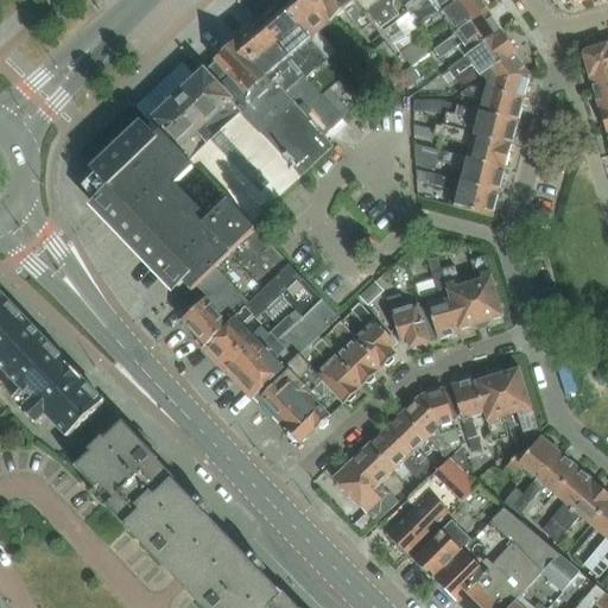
[(285,0),(286,1),(283,5),(282,4),(280,4),(311,42),(328,61),(337,52),(321,33),(331,24),(310,0),(285,0)]
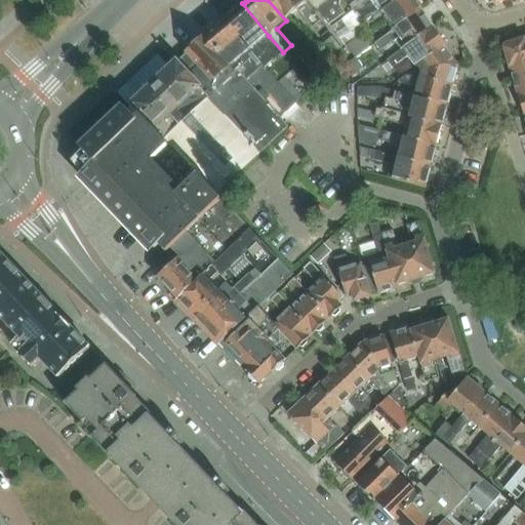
[(327,32),(301,0),(268,0),(286,21),(297,11),(320,38),(327,32)]
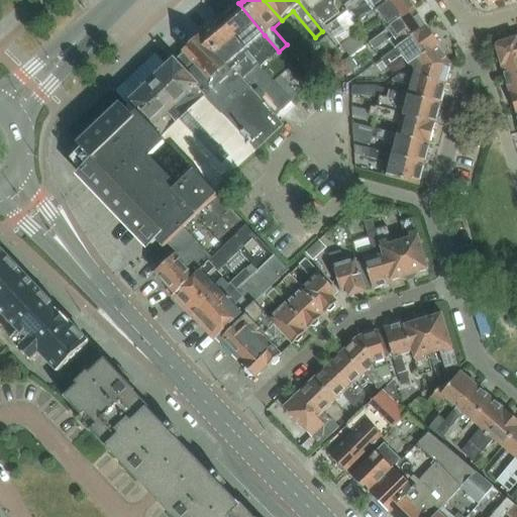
[(304,0),(303,1),(313,13),(314,12),(322,24),(338,13),(333,6),(328,0),(304,0)]
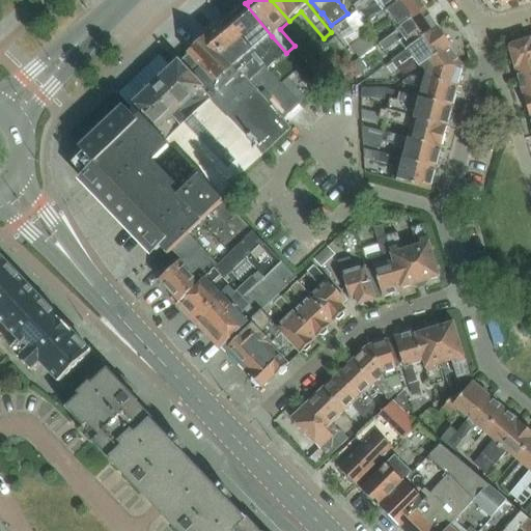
[(357,11),(366,25),(384,12),(400,0),(362,0),(354,6),(357,11)]
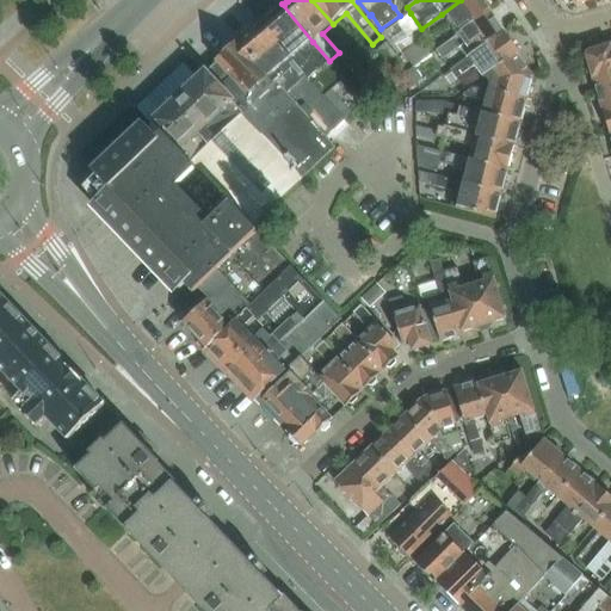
[(461,0),(442,14),(421,29),(426,36),(429,39),(449,24),(456,36),(489,12),(488,10),(489,7),(483,0),(461,0)]
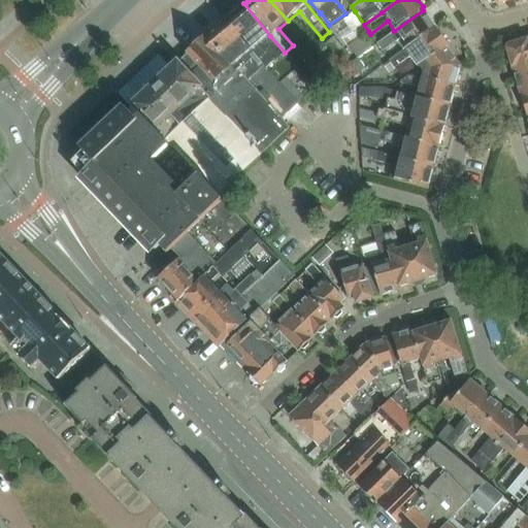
[(224,18),(253,52),(265,66),(264,67),(279,84),(297,104),(304,97),(287,76),(297,68),(284,54),(285,53),(270,36),(243,3),(242,2),(231,12),(233,14),(227,20),(226,19),(225,19),(224,18)]
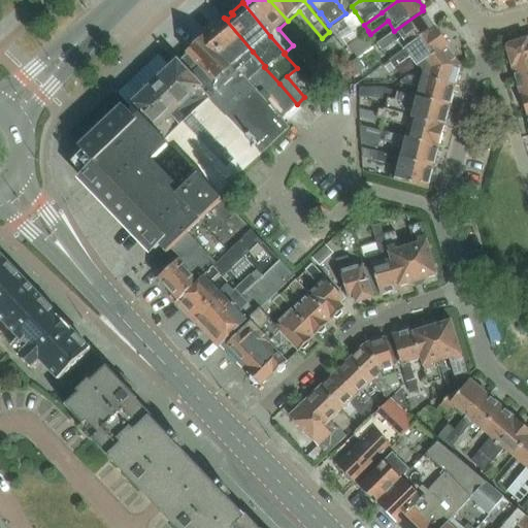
[(401,38),(407,47),(408,47),(436,28),(434,25),(434,23),(430,19),(428,18),(423,10),(394,31),(377,43),(383,51),(401,38)]
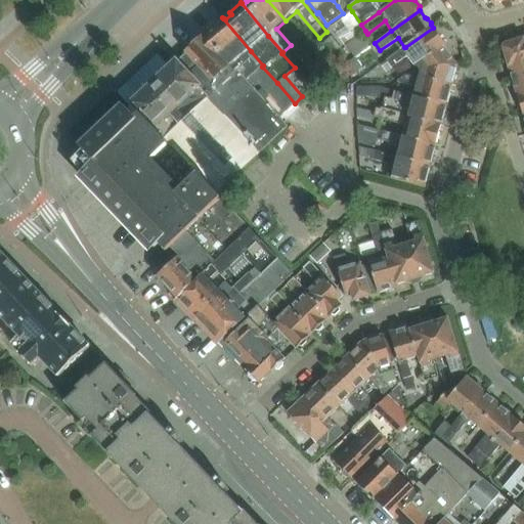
[(361,25),(352,11),(330,28),(339,40),(361,25)]
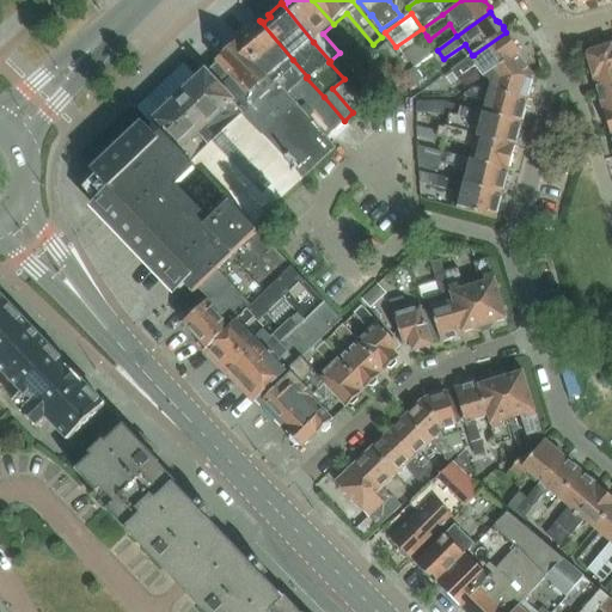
[(270,78),(271,78),(293,60),(259,20),(258,22),(259,23),(259,24),(261,25),(254,31),(250,28),(238,38),(240,42),(239,42),(238,43),(270,78)]
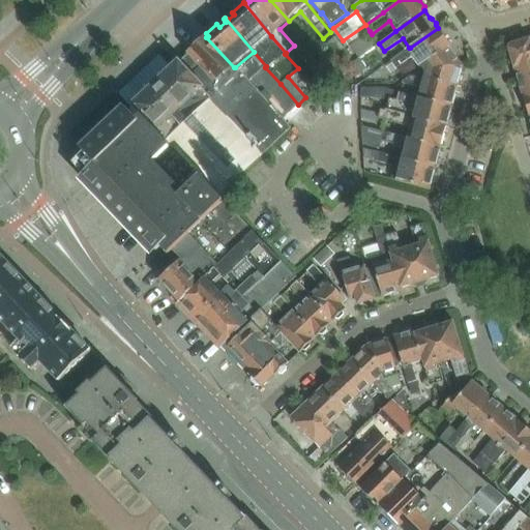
[(343,40),(348,47),(349,46),(364,35),(370,31),(365,25),(343,40)]
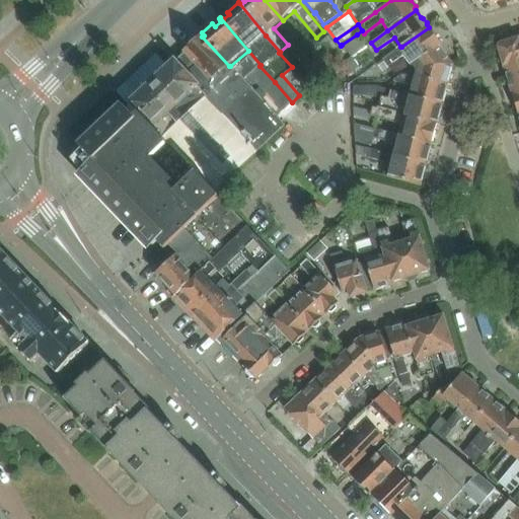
[(401,47),(400,47),(383,60),(388,67),(402,57),(411,66),(413,67),(418,63),(417,63),(425,58),(450,65),(438,48),(441,46),(429,27),(401,47)]
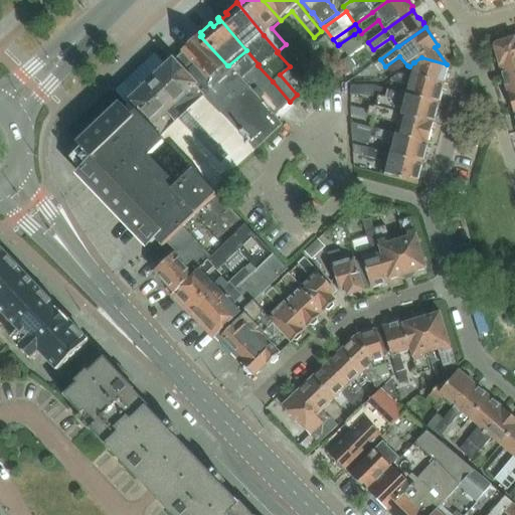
[(185,50),(183,52),(184,53),(195,64),(206,76),(232,105),(250,89),(275,116),(274,116),(275,117),(279,113),(290,102),(273,81),(258,65),(259,64),(246,50),(228,65),(227,65),(200,36),(199,37),(197,34),(183,48),(185,50)]
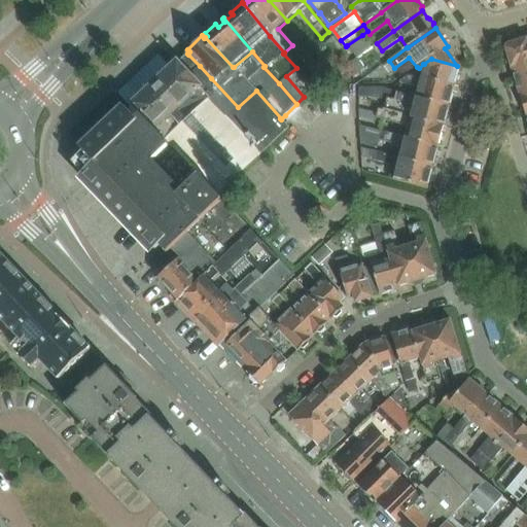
[(362,35),(347,45),(356,59),(370,49),(371,47),(370,45),(362,35)]
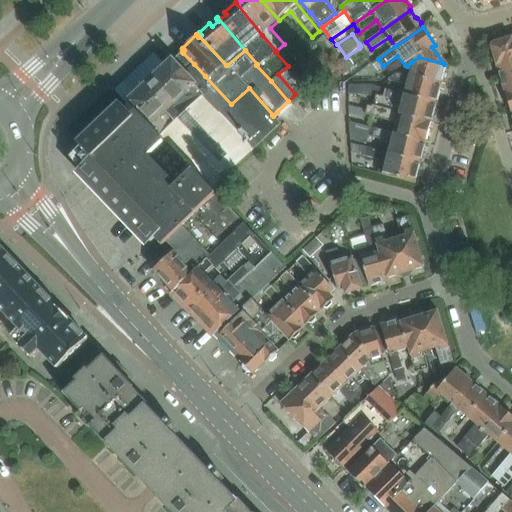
[(331,61),(338,55),(323,36),(316,42),(331,61)]
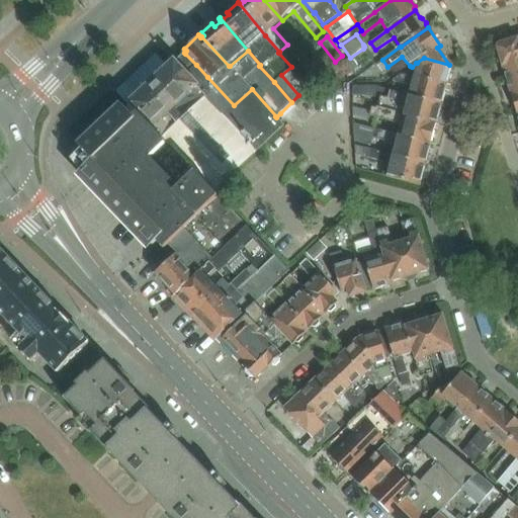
[(517,36),(515,37),(515,36),(511,37),(511,36),(500,39),(500,40),(498,41),(497,42),(495,47),(494,48),(495,51),(498,61),(499,65),(501,64),(506,80),(517,76),(517,36)]
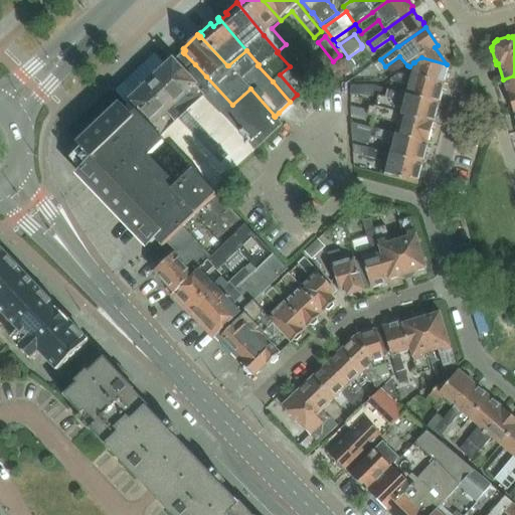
[(184,53),(174,63),(185,74),(196,87),(222,115),(232,105),(206,76),(195,64),(184,53)]
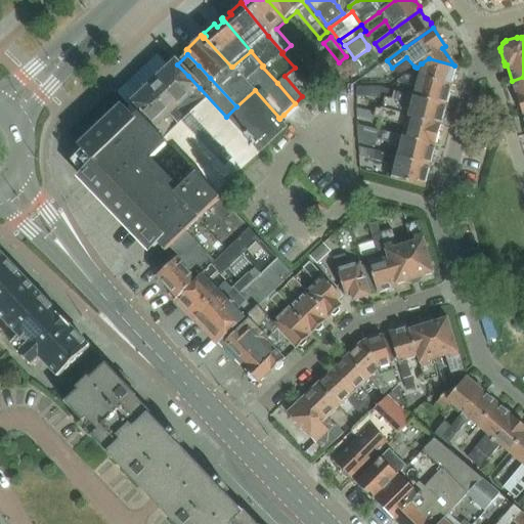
[(355,58),(350,61),(350,75),(361,68),(355,58)]
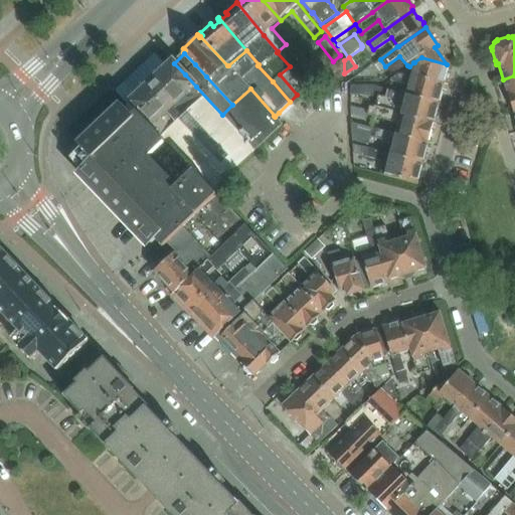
[(444,86),(449,64),(447,64),(421,57),(413,62),(414,62),(409,66),(412,70),(411,75),(411,76),(444,86)]
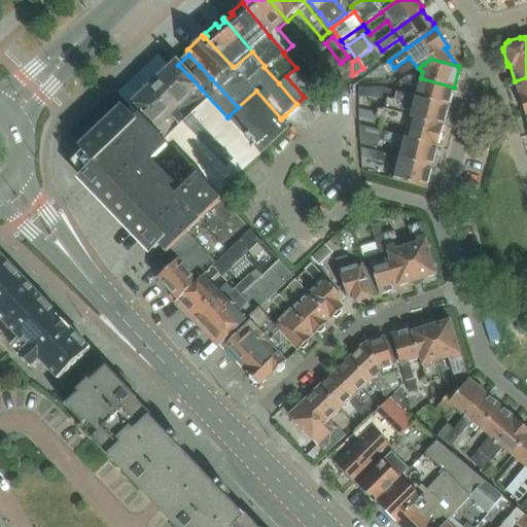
[(389,61),(382,65),(387,73),(394,68),(389,61)]
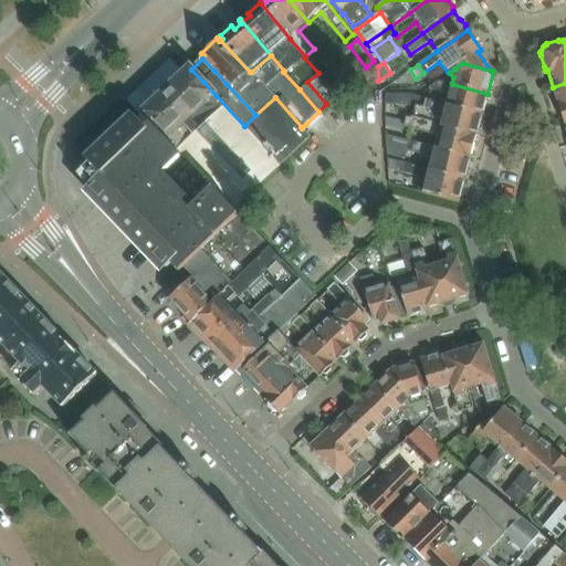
[(144,111),(140,114),(212,189),(213,189),(233,209),(310,137),(302,129),(302,128),(301,127),(302,127),(275,97),(255,115),(244,126),(216,95),(203,82),(191,70),(190,67),(187,70),(188,70),(184,74),(184,73),(182,74),(184,75),(174,84),(174,83),(171,84),(173,85),(159,97),(159,96),(158,97),(158,98),(149,107),(148,106),(148,107),(148,108),(145,112),(144,111)]
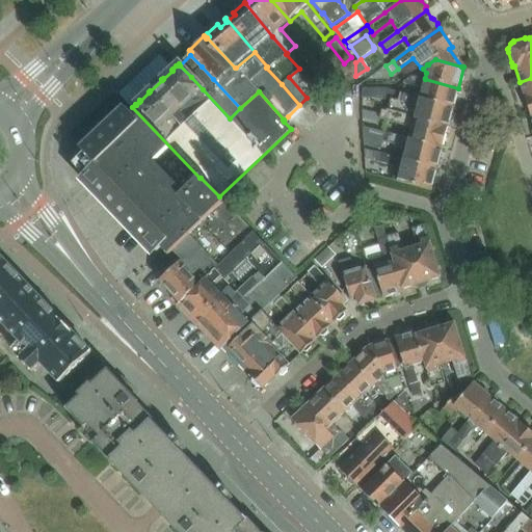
[(422,89),(420,99),(453,108),(458,88),(425,79),(425,78),(421,77),(421,78),(413,76),(402,83),(422,89)]
